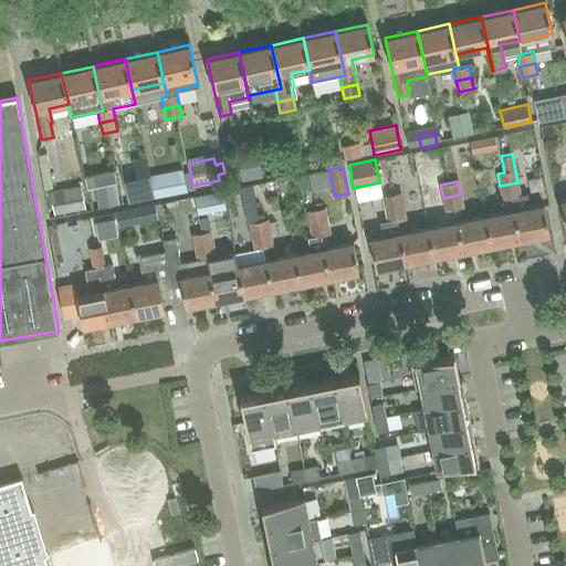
[(514,210),(521,239),(549,233),(544,205),(528,208),(526,194),(521,196),(517,182),(500,186),(503,199),(510,198),(512,211),(514,210)]
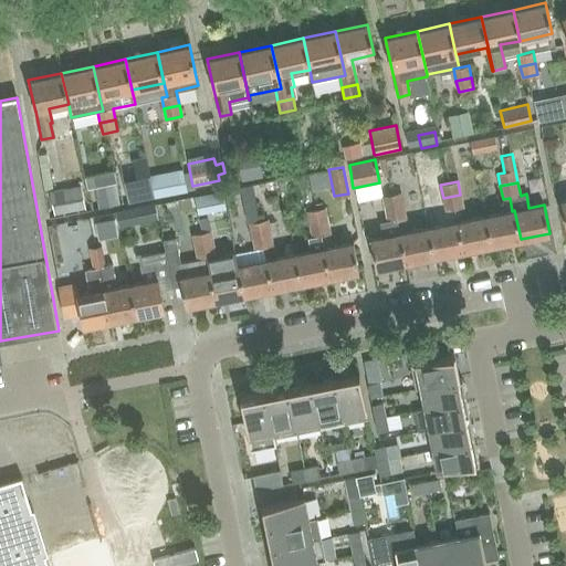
[(49,190),(53,211),(54,213),(85,208),(81,184),(49,190)]
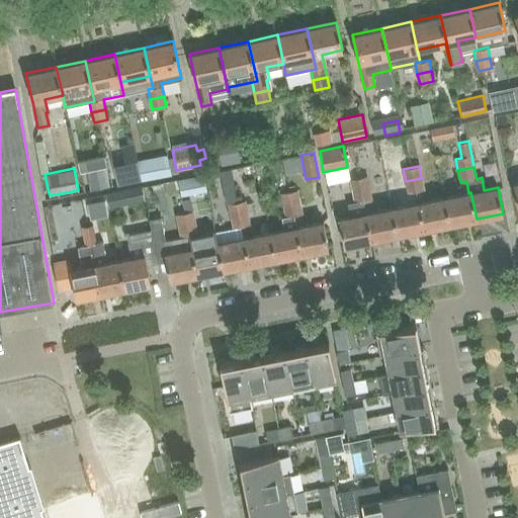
[(353,191),(368,188),(366,176),(350,179),(353,191)]
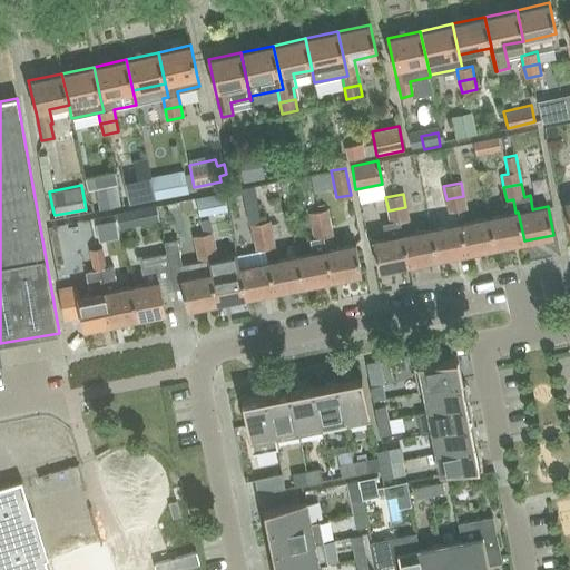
[(449,212),(458,210),(467,208),(463,196),(446,199),(449,212)]
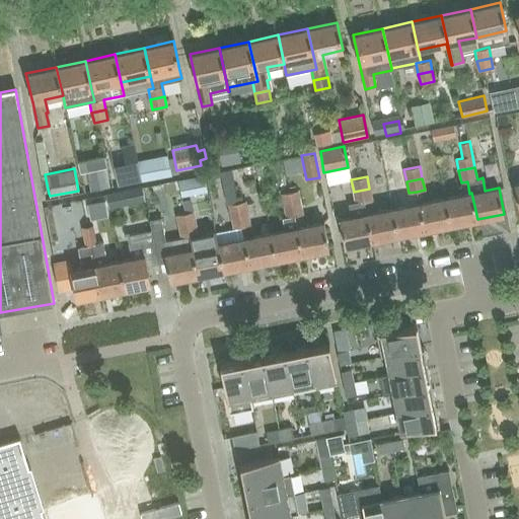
[(173,182),(173,196),(193,196),(193,182),(173,182)]
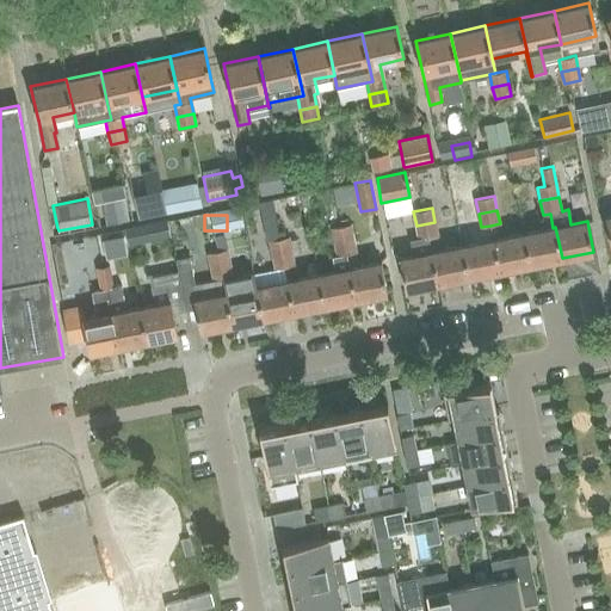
[(438,236),(438,235),(434,222),(417,226),(419,238),(419,240),(429,238),(438,236)]
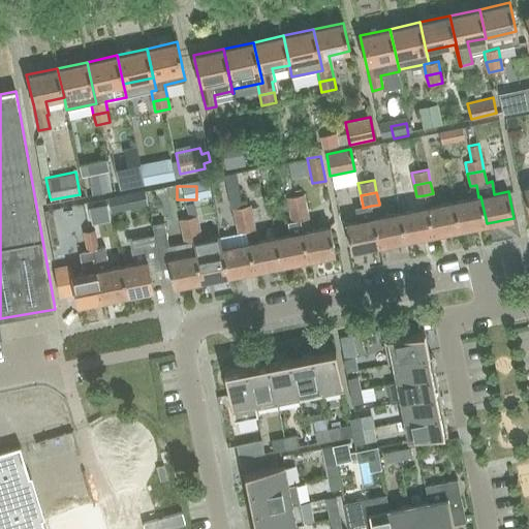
[(289,210),(306,207),(303,194),(287,197),(289,210)]
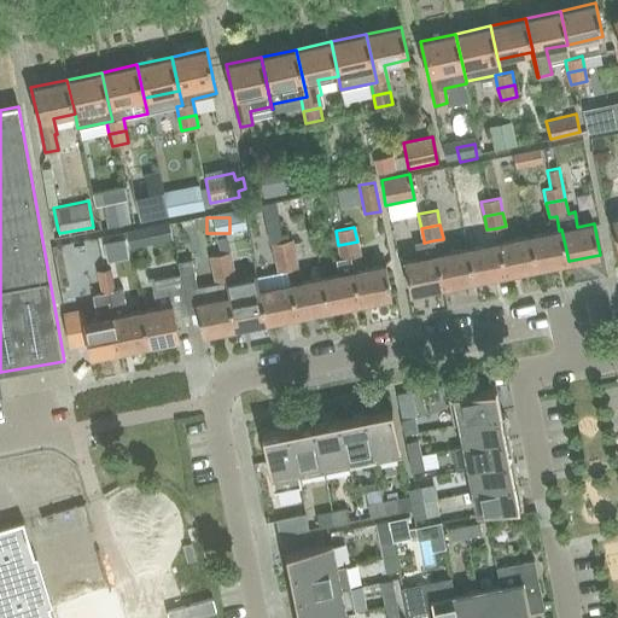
[(468,249),(474,280),(506,274),(500,243),(499,243),(496,228),(487,229),(479,231),(482,246),(468,249)]
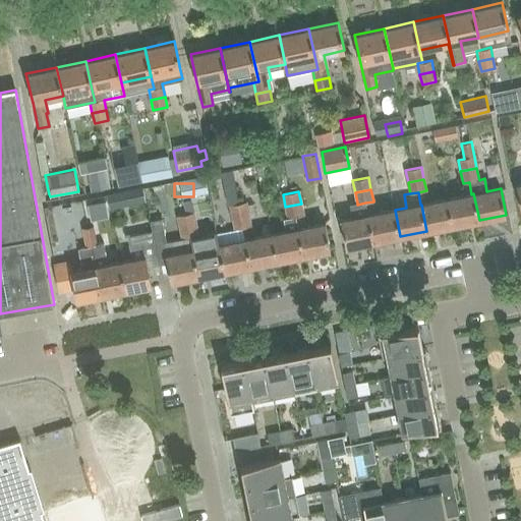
[(453,226),(479,220),(473,193),(471,194),(447,198),(453,226)]
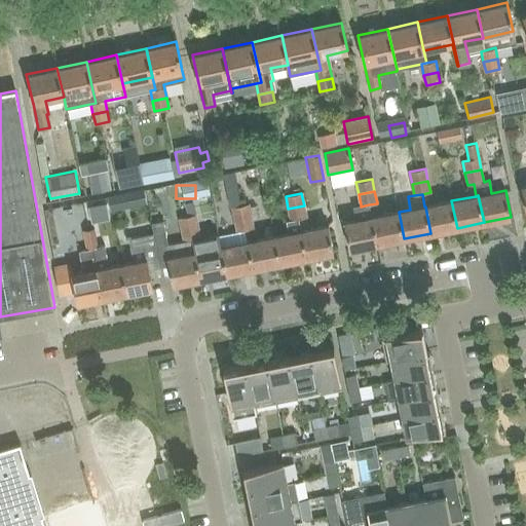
[(430,233),(457,228),(451,200),(425,207),(430,233)]
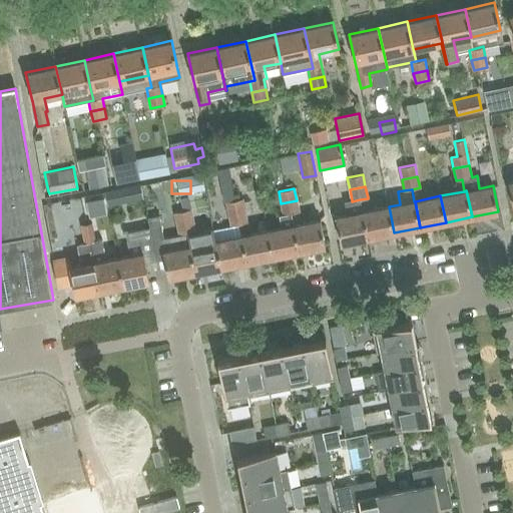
[(228,213),(244,210),(242,198),(226,201),(228,213)]
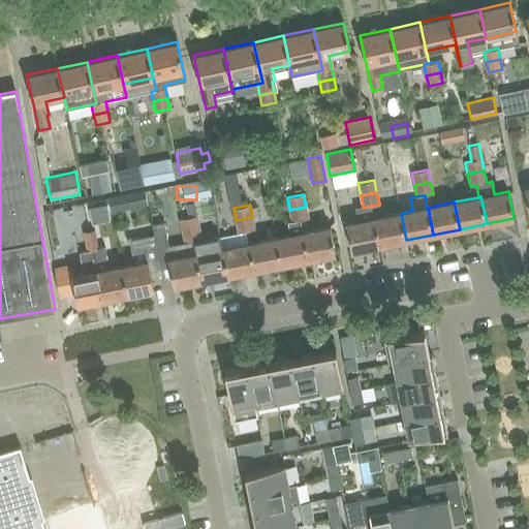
[(346,223),(352,250),(379,245),(374,218),(371,206),(363,208),(363,206),(354,208),(356,221),(346,223)]
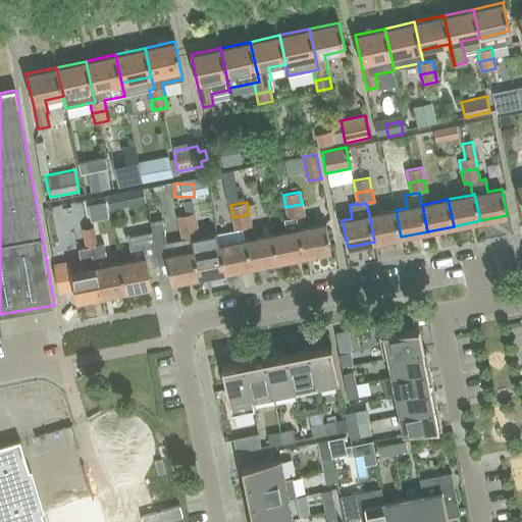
[(288,218),(296,217),(304,215),(302,204),(285,207),(288,218)]
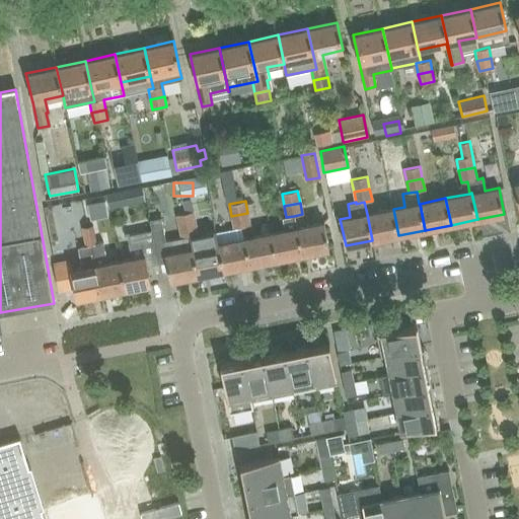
[(372,240),(398,235),(393,209),(367,214),(372,240)]
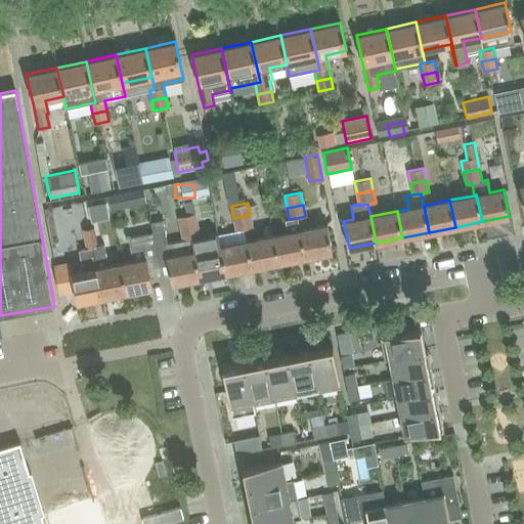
[(194,214),(178,217),(181,228),(197,225),(194,214)]
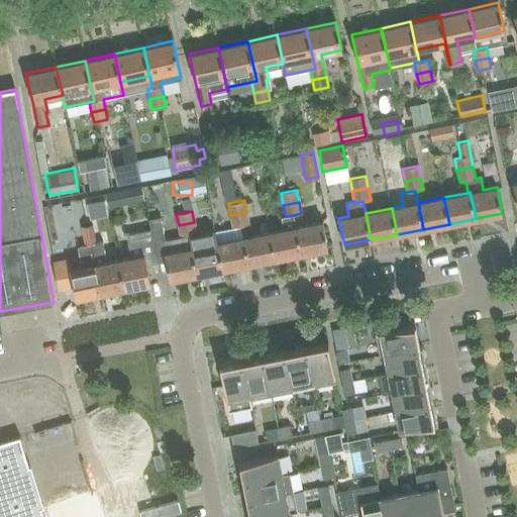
[(233,227),(240,225),(248,224),(246,212),(230,215),(233,227)]
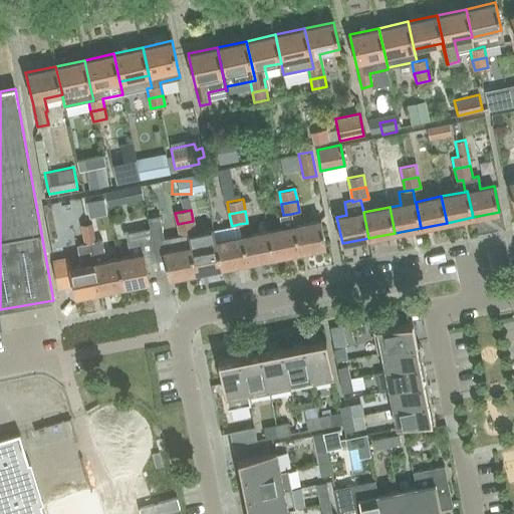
[(273,257),(299,252),(294,226),(291,214),(283,215),(278,216),(281,228),(268,231),(273,257)]
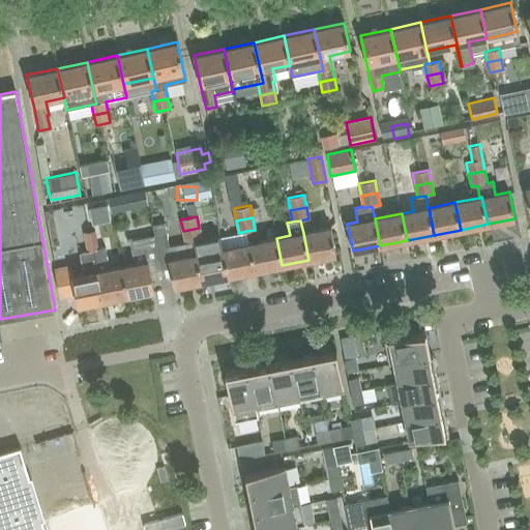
[(185,243),(167,246),(163,222),(153,225),(158,252),(157,252),(160,269),(171,267),(174,287),(201,282),(194,242),(185,243)]
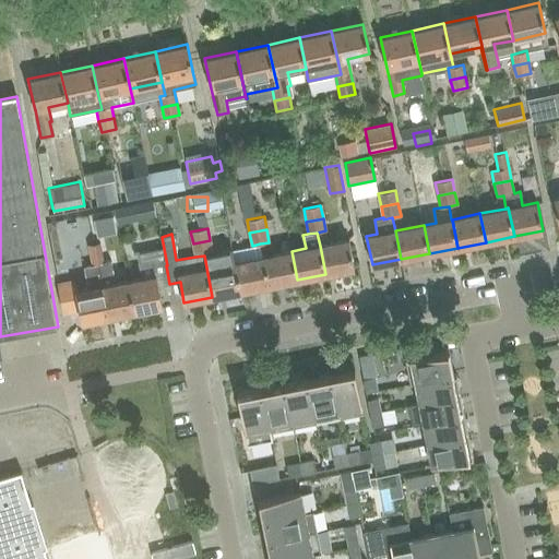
[(166,265),(167,265),(162,237),(161,237),(163,248),(137,252),(142,277),(129,281),(135,312),(162,307),(158,286),(169,284),(166,265)]
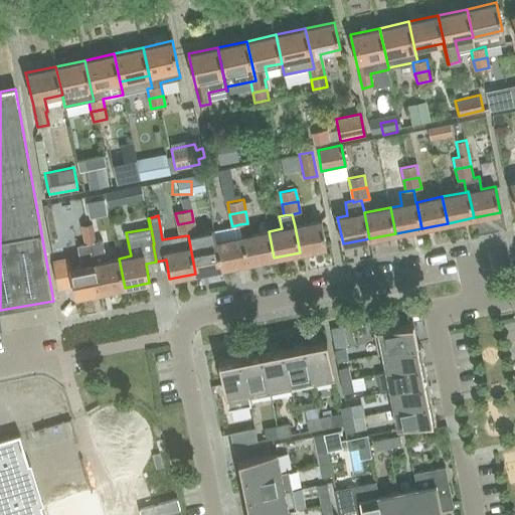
[(295,226),(300,252),(327,247),(321,220),(295,226)]
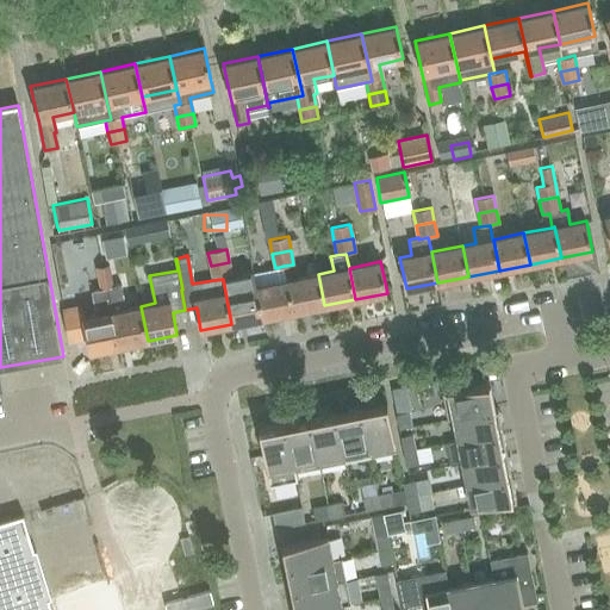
[(229,262),(211,266),(213,280),(223,279),(231,324),(262,318),(256,286),(254,272),(237,275),(232,275),(229,262)]
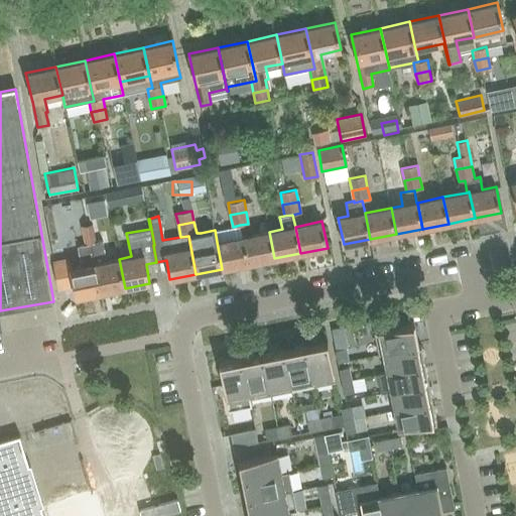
[(84,235),(94,233),(92,224),(82,226),(84,235)]
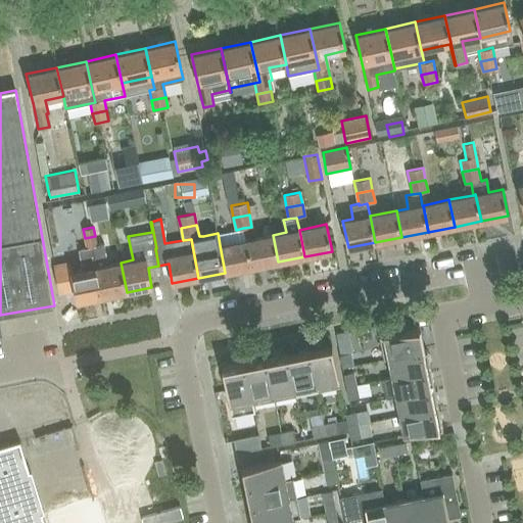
[(251,267),(278,262),(273,235),(246,240),(251,267)]
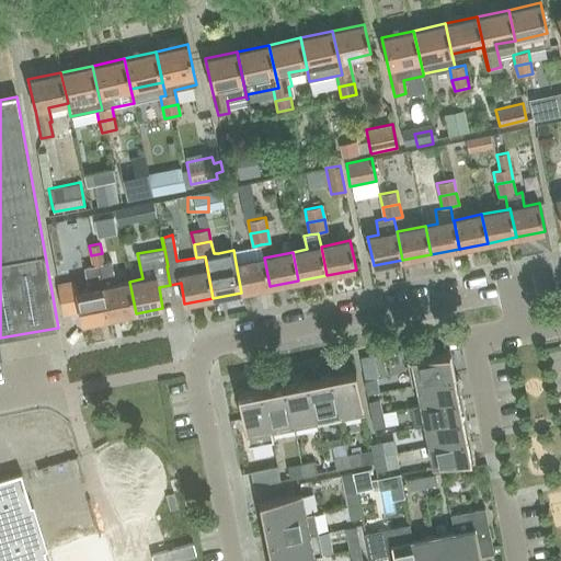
[(129,282),(115,284),(112,262),(104,263),(102,253),(91,255),(93,265),(99,264),(110,318),(136,313),(129,282)]
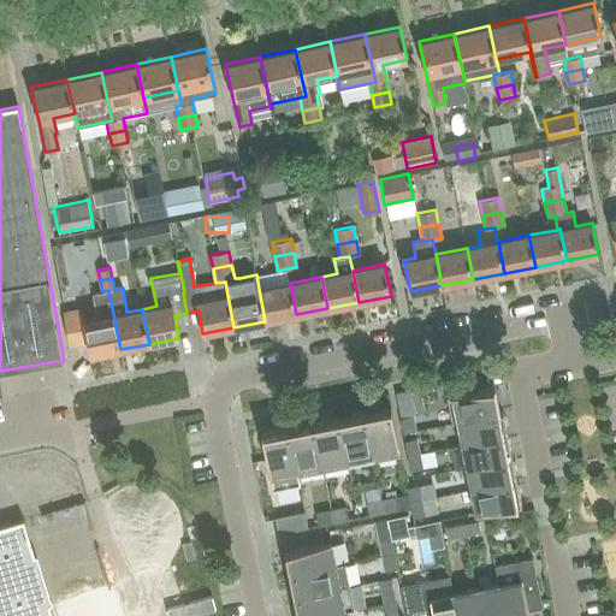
[(276,286),(259,289),(265,321),(296,314),(290,283),(276,286)]
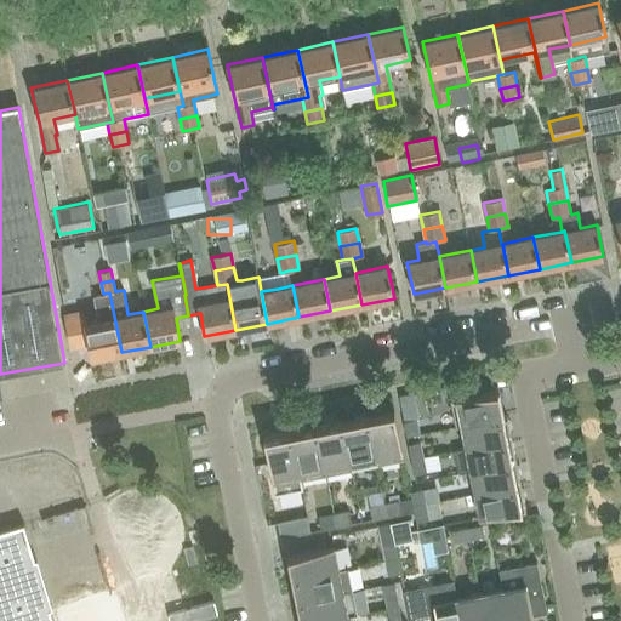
[(92,358),(121,352),(109,292),(103,294),(93,296),(98,320),(86,323),(84,311),(64,314),(72,348),(89,345),(92,358)]
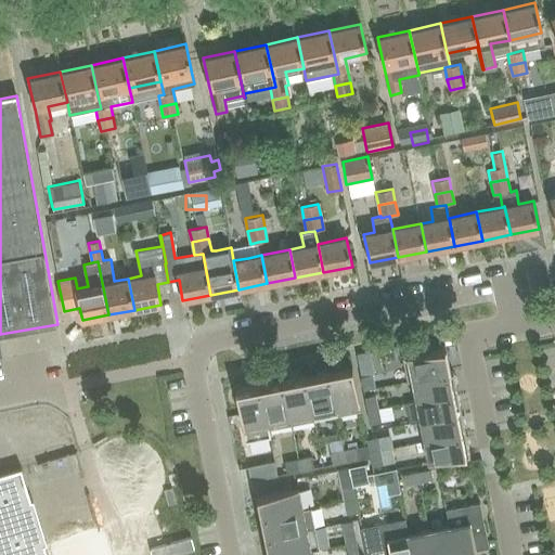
[(450,373),(449,372),(444,349),(402,358),(407,382),(412,381),(450,373)]
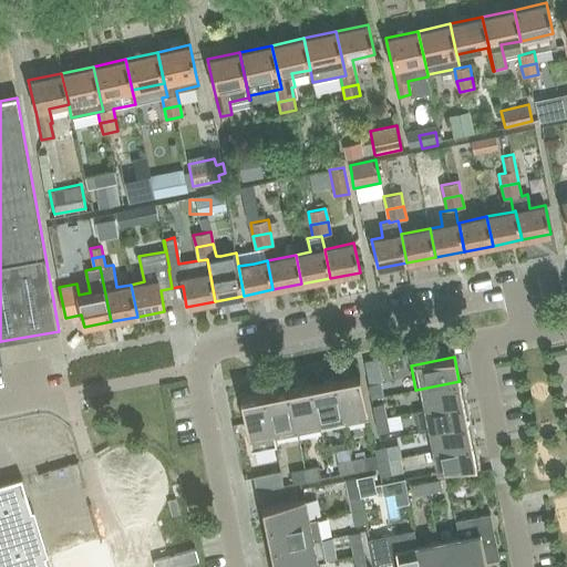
[(336,381),(344,424),(368,420),(360,375),(336,381)]
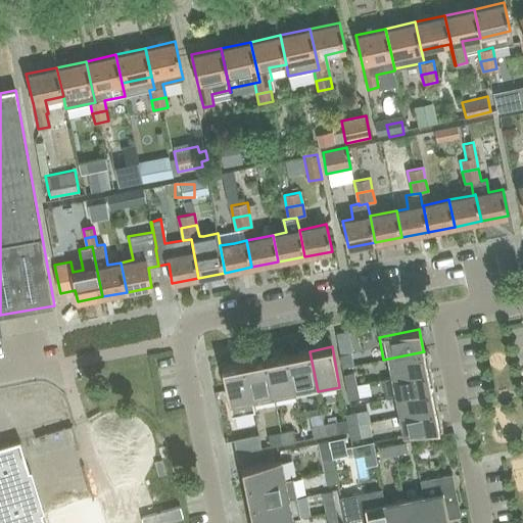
[(392,378),(431,370),(427,350),(423,350),(424,351),(388,359),(392,378)]
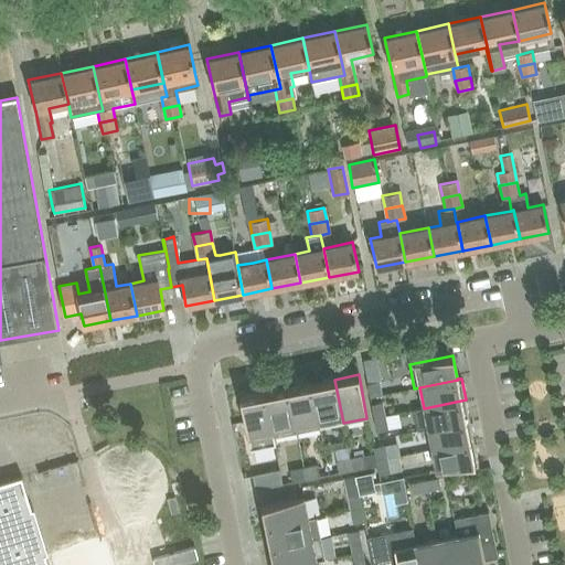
[(319,427),(343,423),(334,380),(310,384),(319,427)]
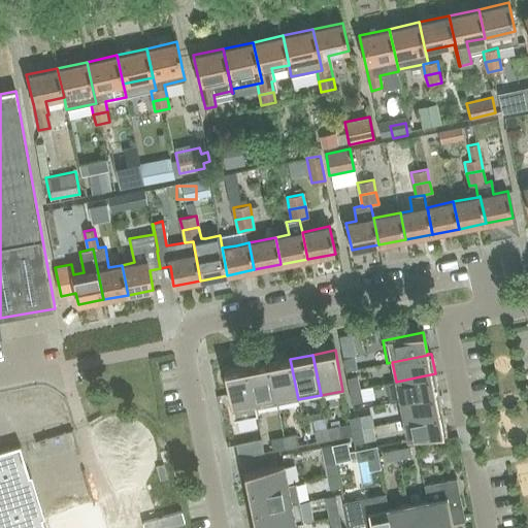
[(342,358),(345,371),(357,369),(354,356),(342,358)]
